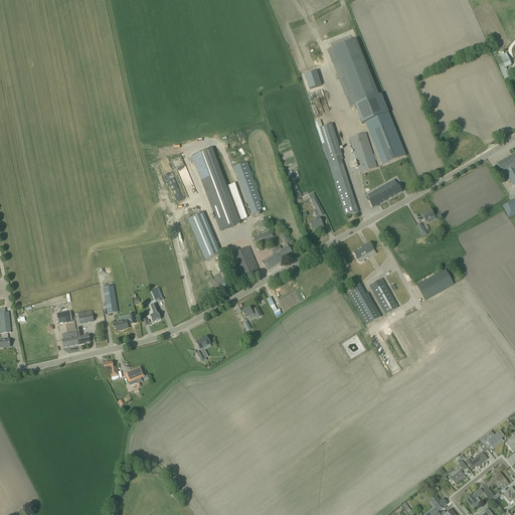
[(378,97),(355,40),(332,49),(354,106),(378,97)]
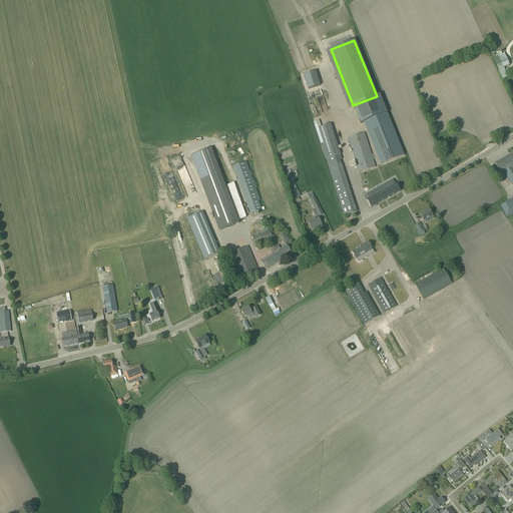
[(508,77),(504,68),(510,65),(504,53),(492,58),(502,79),(508,77)]
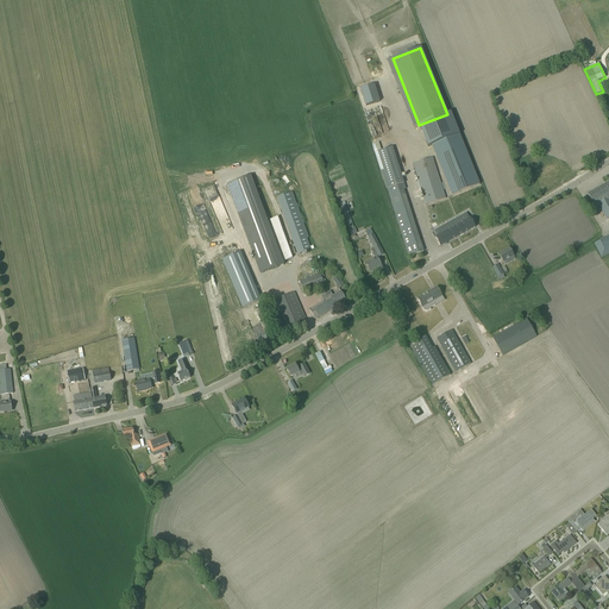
[(374,85),(360,89),(366,106),(380,102),(374,85)]
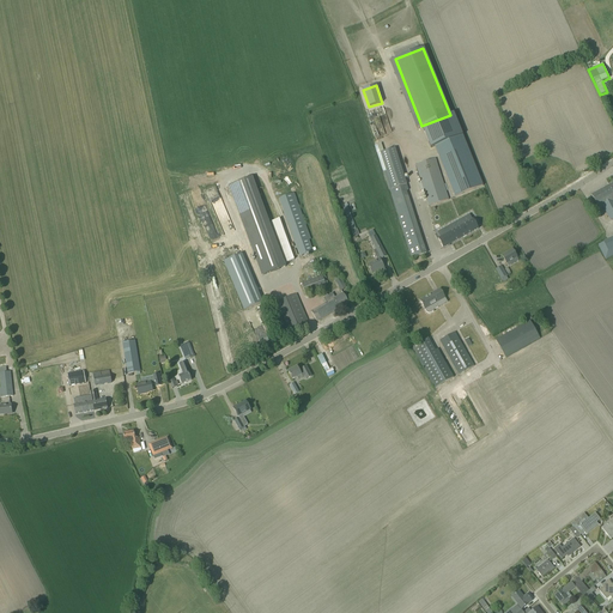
[(450,115),(422,126),(431,149),(434,147),(454,198),(483,186),(462,135),(454,114),(450,115)]
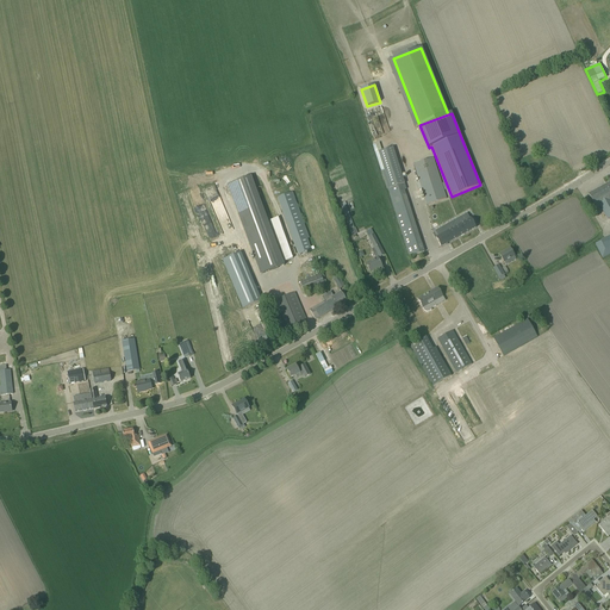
[(383,170),(380,172),(386,190),(388,190),(408,251),(410,257),(424,253),(404,191),(406,190),(393,148),(378,153),(383,170)]
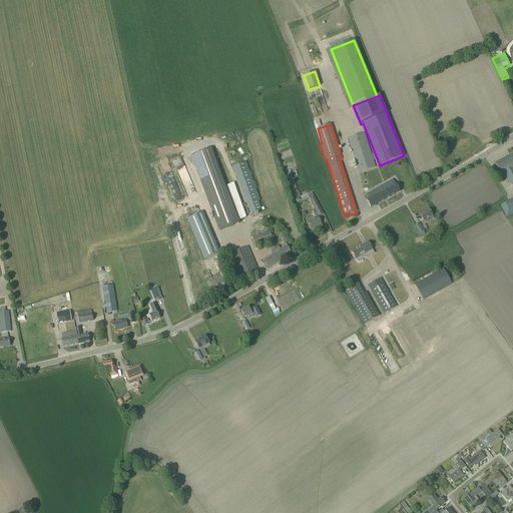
[(354,158),(358,172),(375,167),(364,132),(347,138),(353,154),(350,154),(351,159),(354,158)]
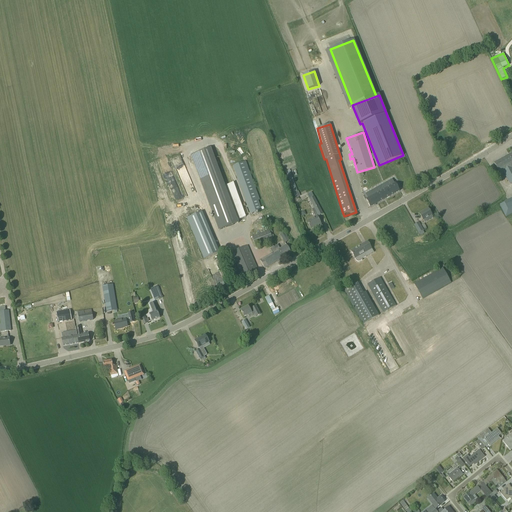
[(239,223),(210,148),(191,156),(219,231),(239,223)]
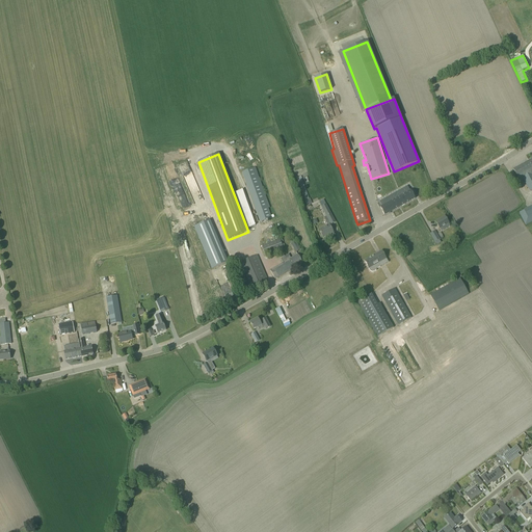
[(531,159),(513,169),(520,182),(524,181),(529,191),(531,189),(531,159)]
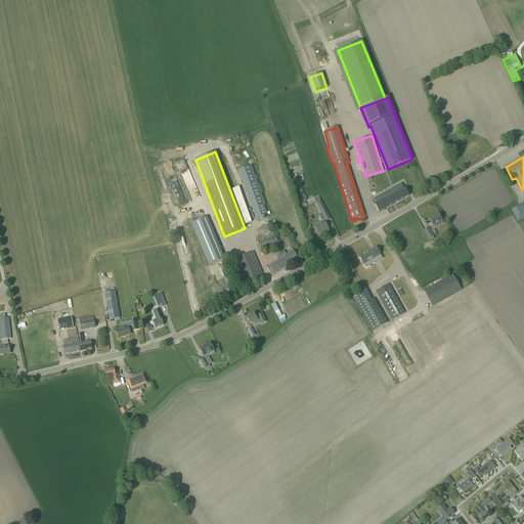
[(269,214),(268,212),(266,213),(263,206),(265,205),(252,165),(238,170),(256,219),(267,216),(267,215),(269,214)]
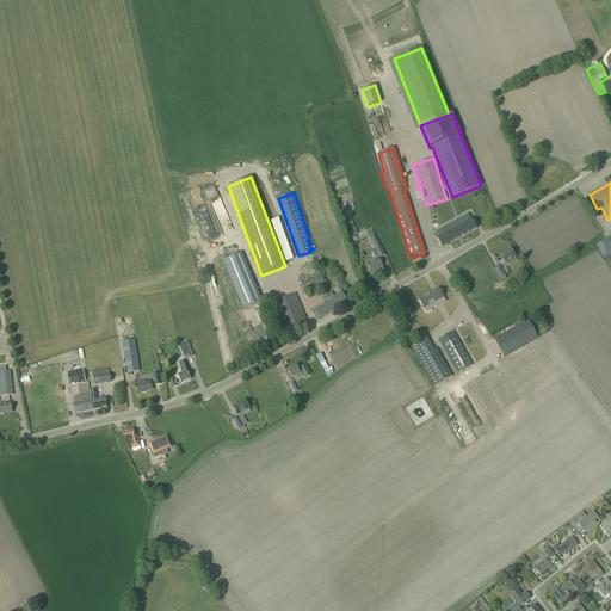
[(358,234),(356,228),(355,228),(346,205),(341,207),(352,236),(358,234)]
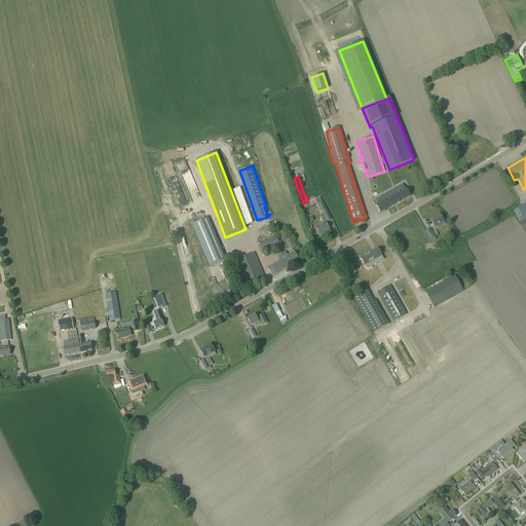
[(380,213),(410,196),(406,188),(405,189),(400,192),(397,187),(381,196),(384,200),(378,203),(376,205),(380,213)]
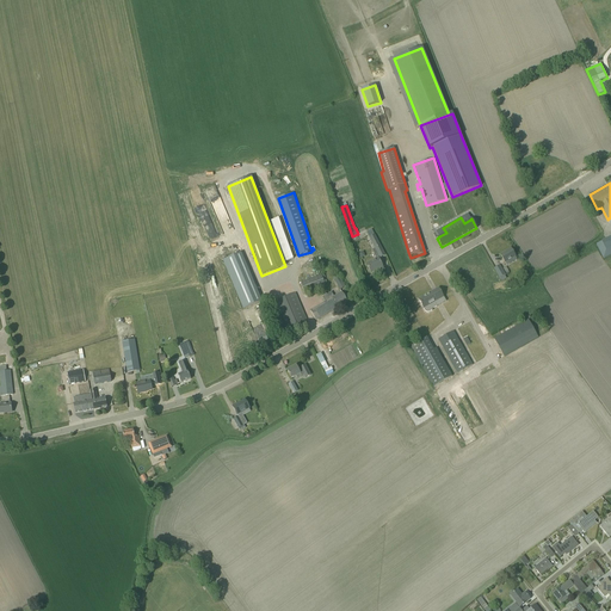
[(278,220),(270,222),(284,263),(292,260),(278,220)]
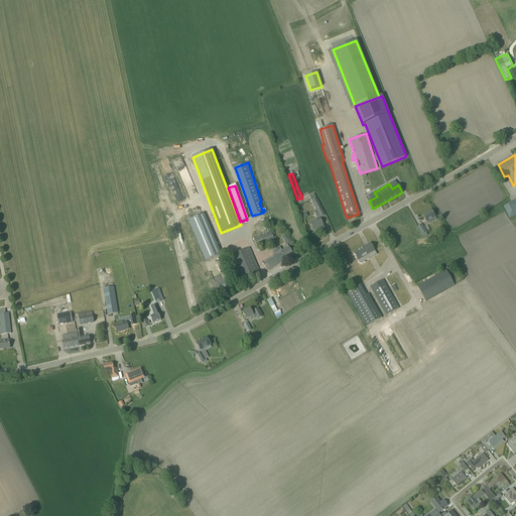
[(308,196),(316,210),(320,218),(326,216),(316,199),(315,199),(313,194),(308,196)]
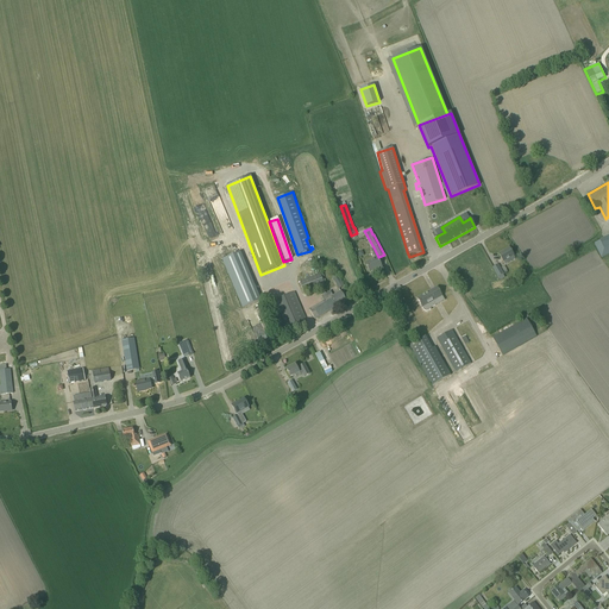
[(608,236),(594,244),(601,258),(608,253),(608,236)]
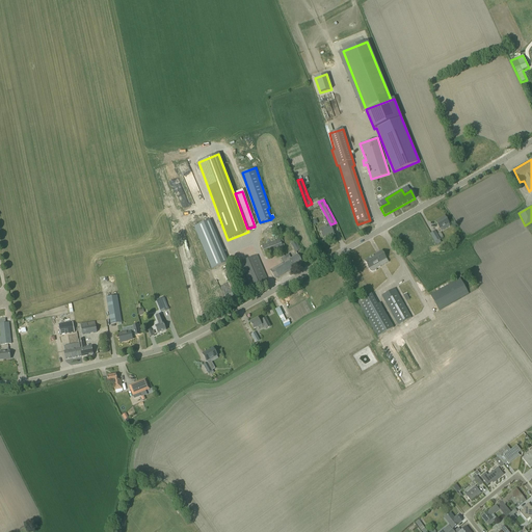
[(440,230),(449,224),(445,217),(435,222),(440,230)]
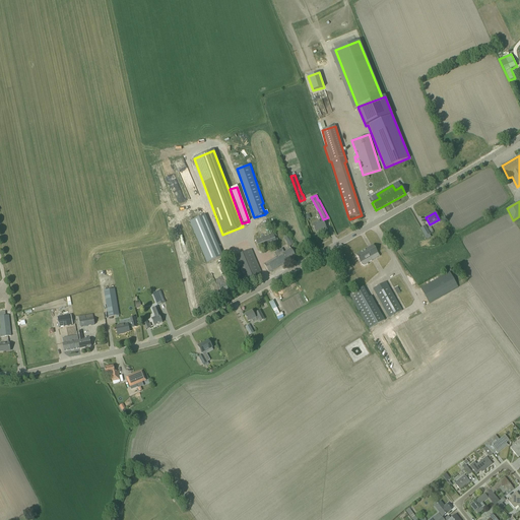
[(312,224),(314,228),(316,233),(326,228),(322,219),(312,224)]
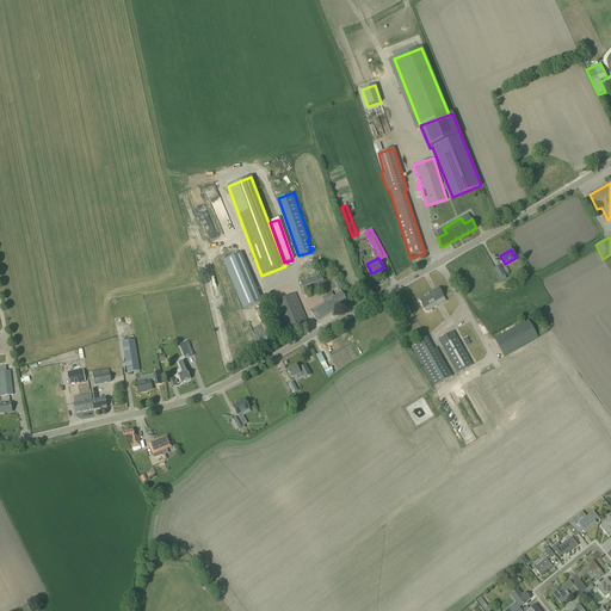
[(300,266),(303,278),(318,275),(314,263),(300,266)]
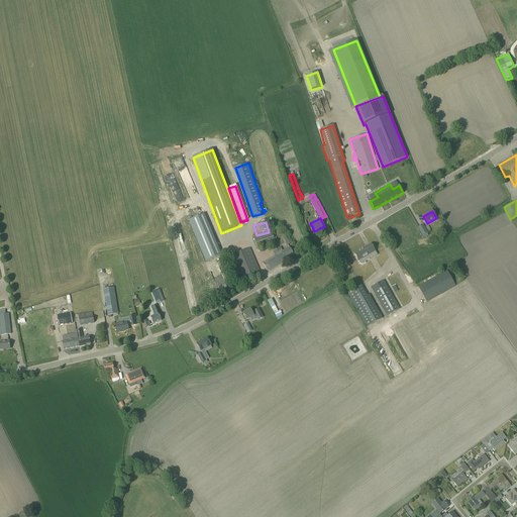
[(417,227),(422,235),(427,233),(422,224),(417,227)]
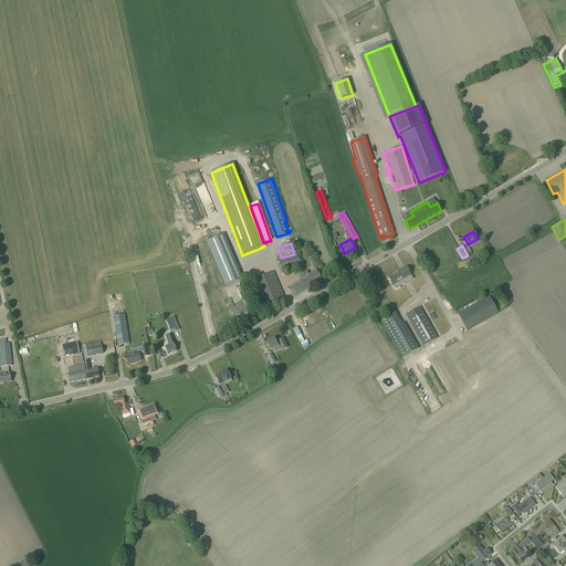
[(232,254),(216,262),(226,286),(242,279),(232,254)]
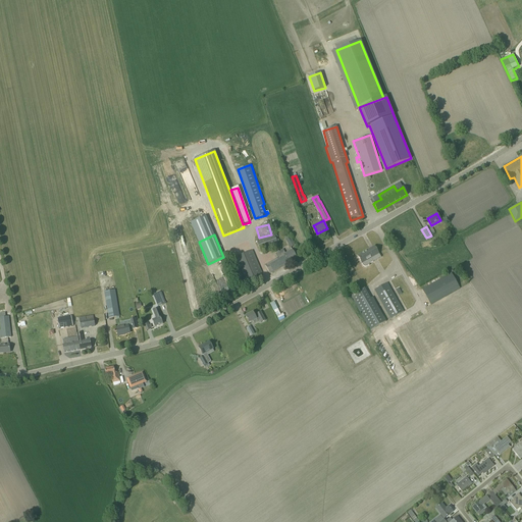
[(257,242),(260,251),(278,244),(274,235),(257,242)]
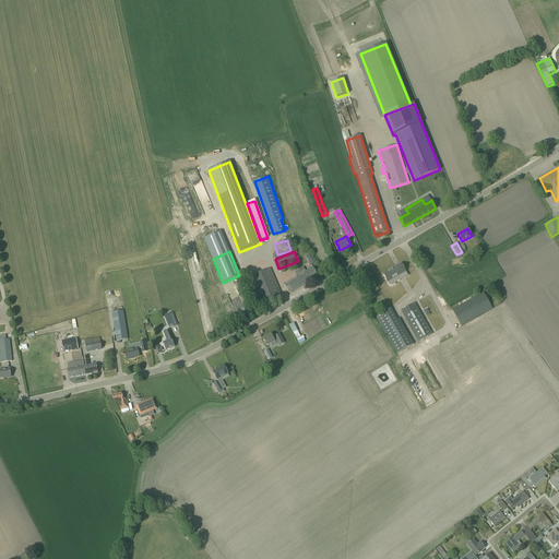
[(306,257),(311,265),(316,262),(311,254),(306,257)]
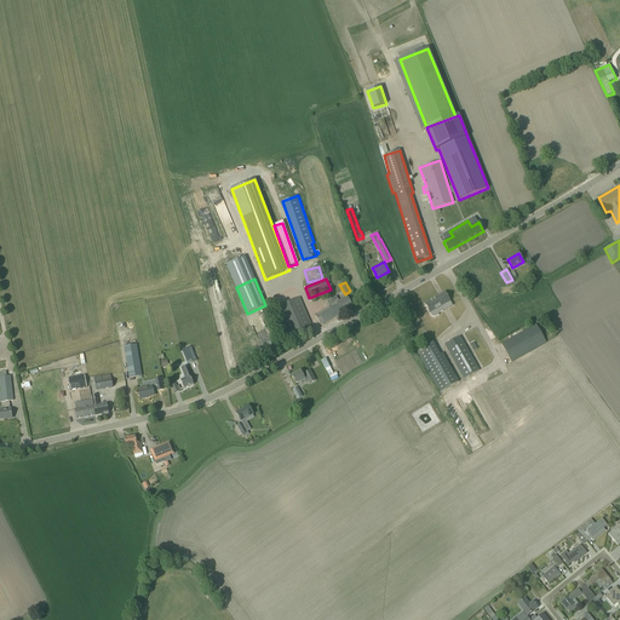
[(441,306),(451,302),(445,292),(424,304),(431,316),(432,316),(432,317),(434,317),(435,317),(436,317),(438,315),(438,314),(443,311),(441,306)]
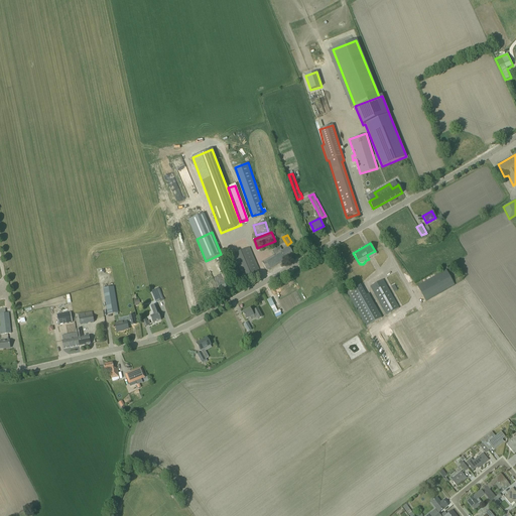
[(262,263),(264,266),(267,271),(293,255),(288,247),(282,250),(279,247),(272,251),(274,255),(262,263)]
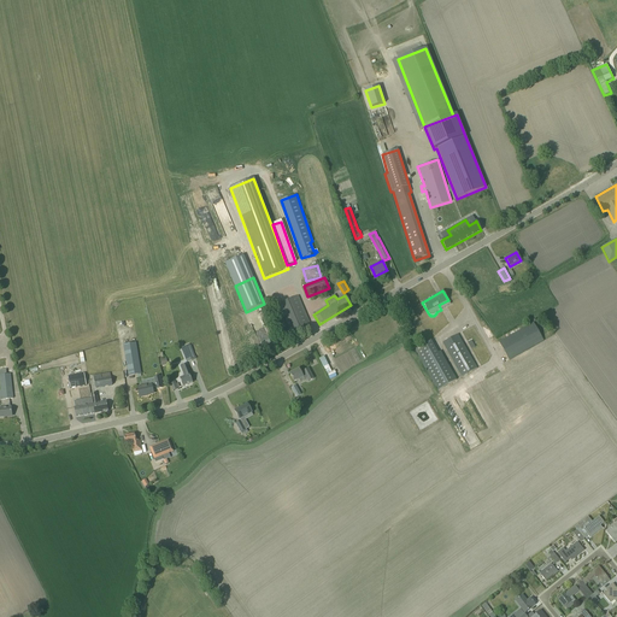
[(271,307),(282,334),(285,340),(294,335),(292,331),(310,324),(298,297),(271,307)]
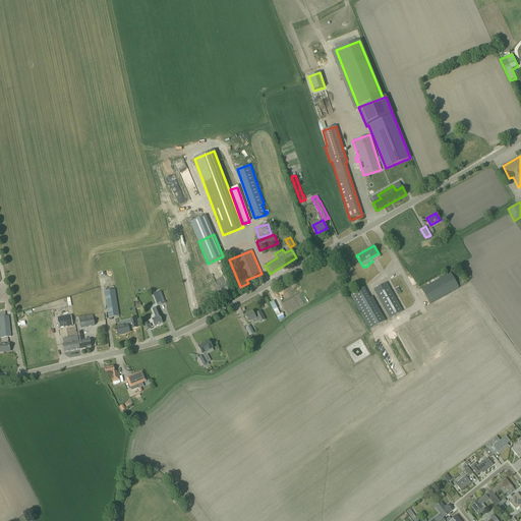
[(421,289),(429,304),(459,288),(450,273),(421,289)]
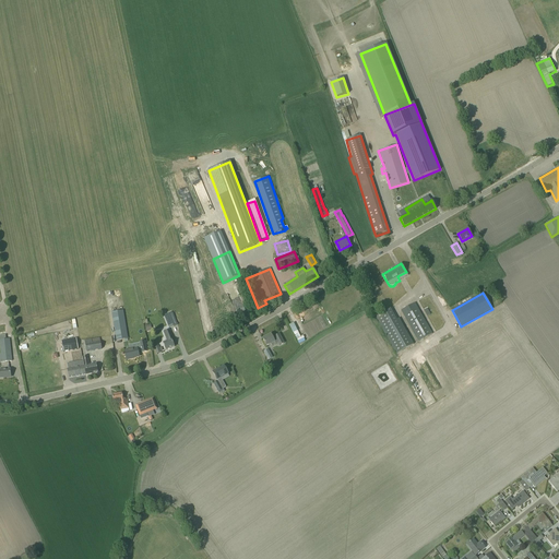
[(468,358),(431,295),(419,301),(456,366),(468,358)]
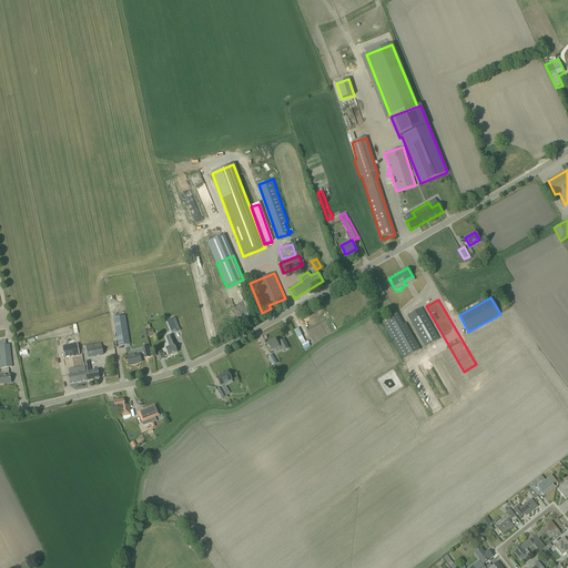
[(439,338),(422,307),(407,316),(425,347),(439,338)]
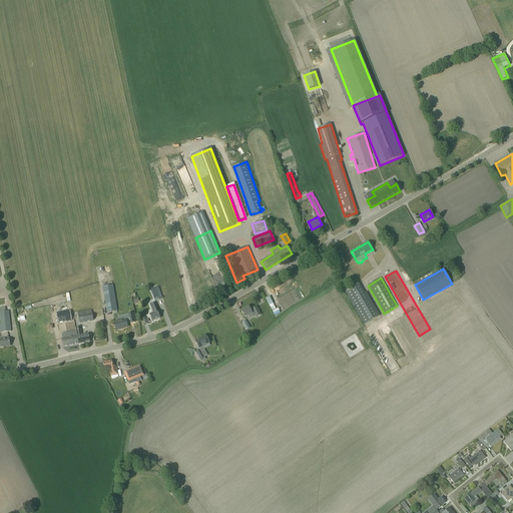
[(102,287),(106,313),(117,311),(113,285),(102,287)]
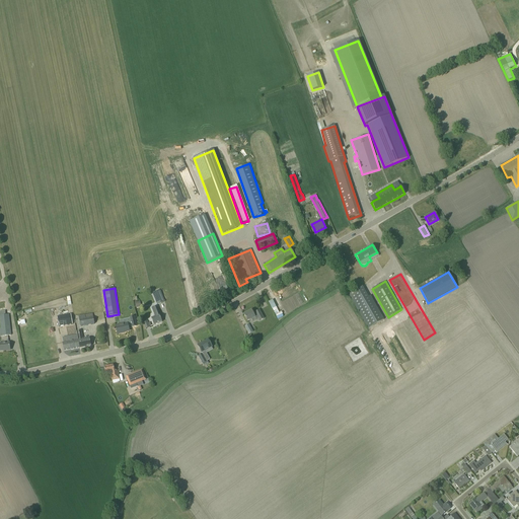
[(152,293),(157,305),(165,302),(160,290),(152,293)]
